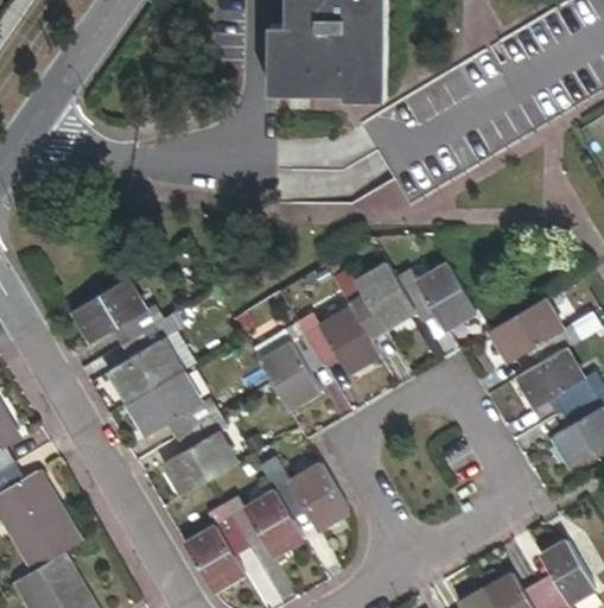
[(293,0),(293,25),(277,24),(277,90),(380,92),(380,0),(293,0)]
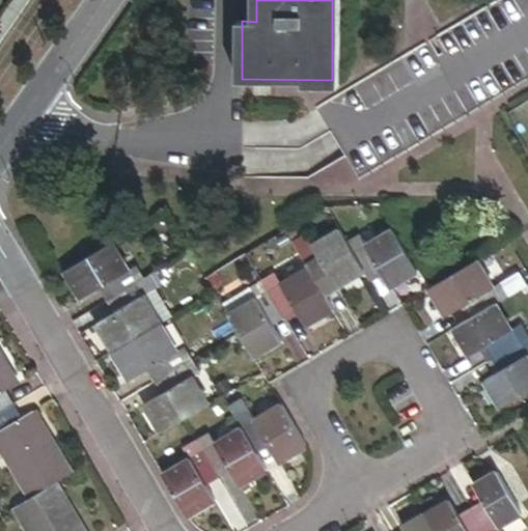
[(323,296),(363,272),(345,241),(338,228),(310,245),(304,233),(290,241),(306,267),(323,296)]
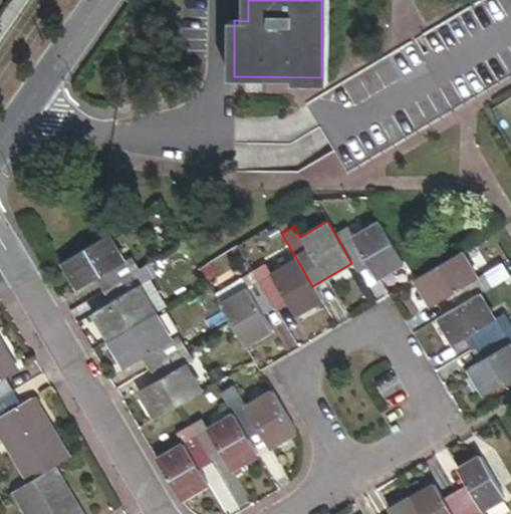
[(375,279),(404,262),(379,222),(352,237),(346,227),(334,233),(351,263),(362,256),(375,279)]
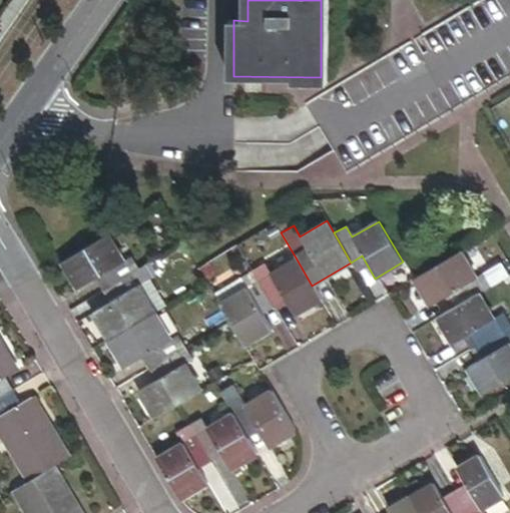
[(106,233),(60,261),(77,289),(99,276),(106,288),(138,269),(130,255),(122,261),(106,233)]
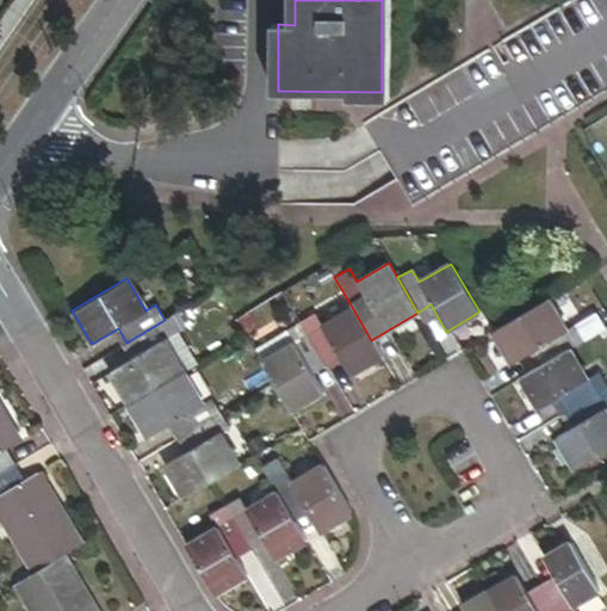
[(565,331),(547,297),(490,331),(512,363),(536,347),(544,363),(569,349),(584,339),(575,325),(565,331)]
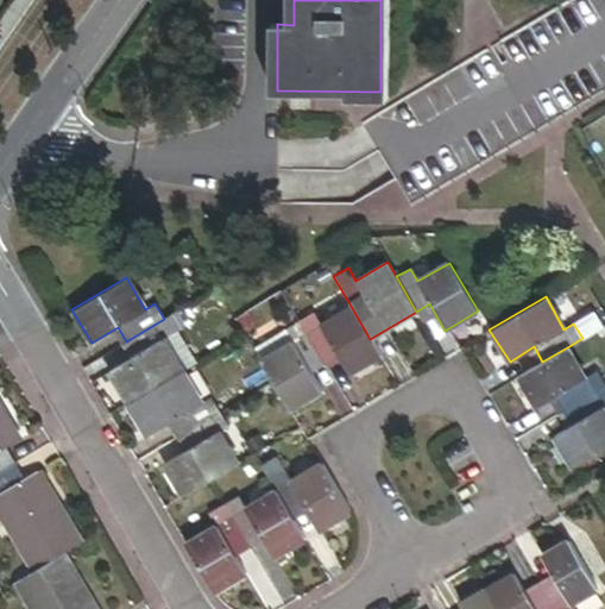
[(370,339),(351,306),(320,325),(313,312),(298,320),(319,356),(332,347),(348,374),(380,356),(370,339)]
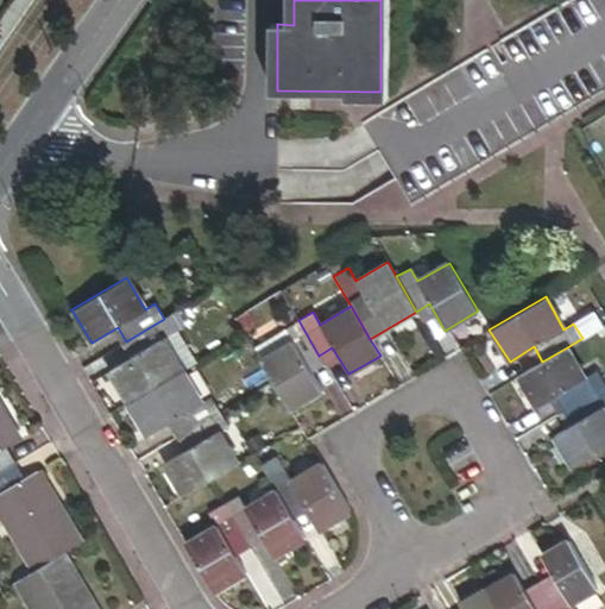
[(183,308),(164,319),(172,334),(163,340),(181,370),(196,362),(177,331),(193,322),(183,308)]
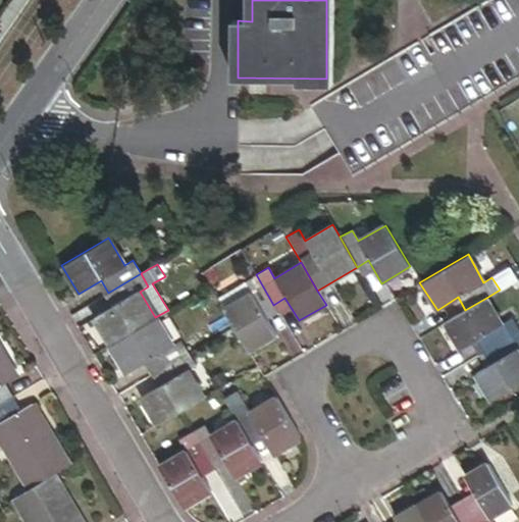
[(510,267),(491,277),(500,290),(517,279),(510,267)]
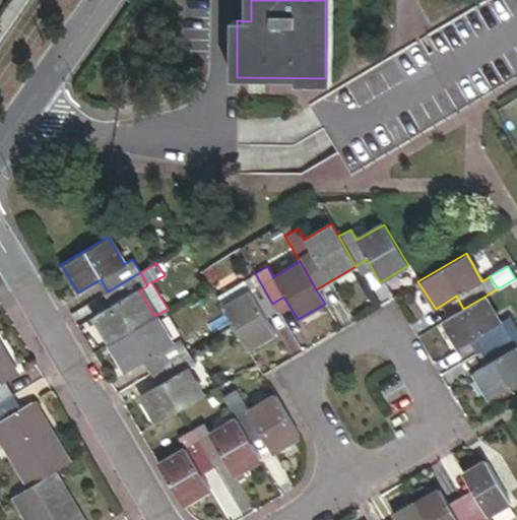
[(147,285),(140,272),(108,291),(115,304),(92,318),(109,344),(154,316),(139,290),(147,285)]
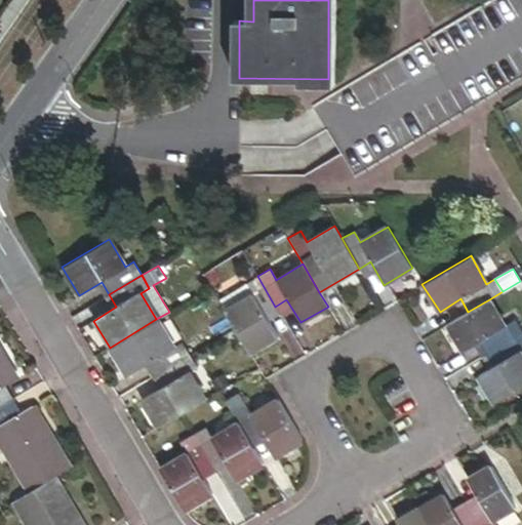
[(275,307),(257,276),(243,284),(250,295),(224,311),(249,353),(277,336),(264,313),(275,307)]
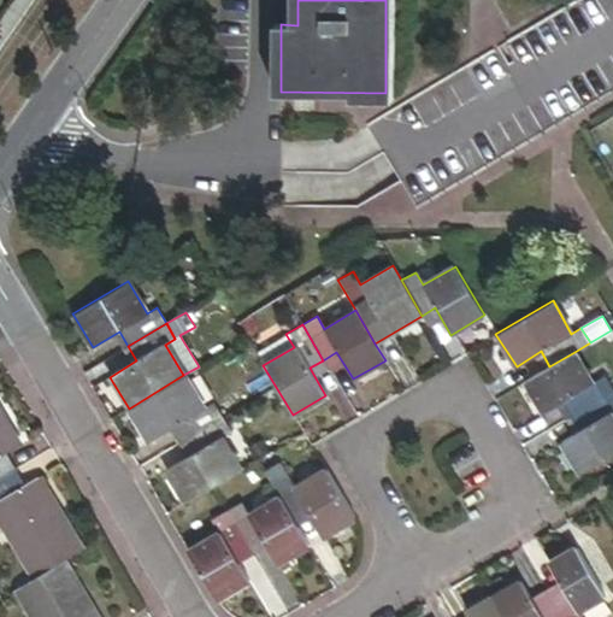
[(593,383),(575,352),(549,366),(525,380),(544,412),(569,398),(577,412),(612,391),(612,389),(606,376),(593,383)]
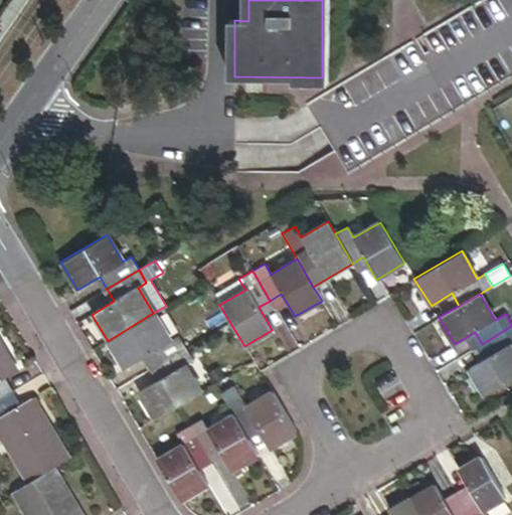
[(153,313),(108,341),(124,368),(145,355),(152,367),(185,349),(177,336),(169,340),(153,313)]
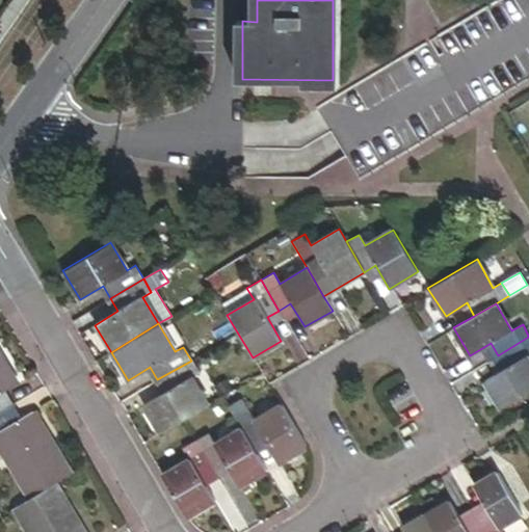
[(528,353),(528,337),(498,355),(505,368),(484,380),(501,408),(528,392),(528,361),(526,355),(528,353)]
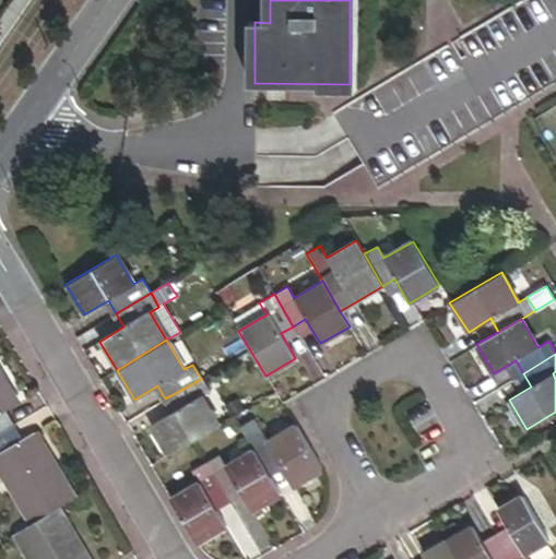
[(208,392),(201,379),(165,399),(174,412),(151,426),(167,455),(217,426),(200,396),(208,392)]
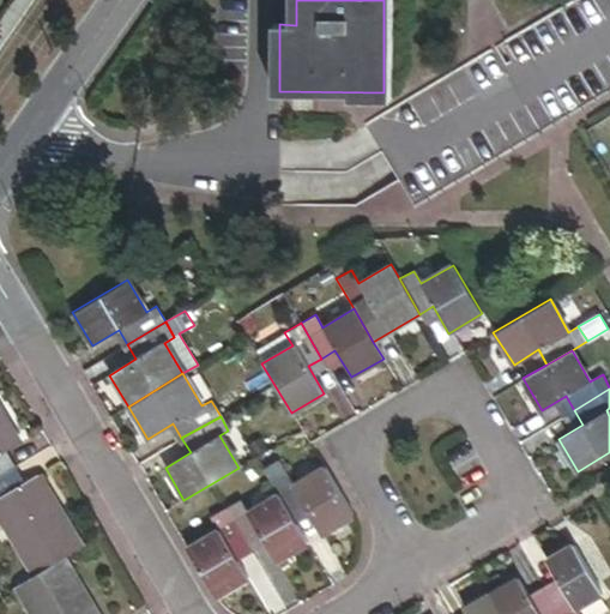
[(0,474),(13,467),(4,451),(18,441),(8,426),(2,428),(0,425),(0,474)]
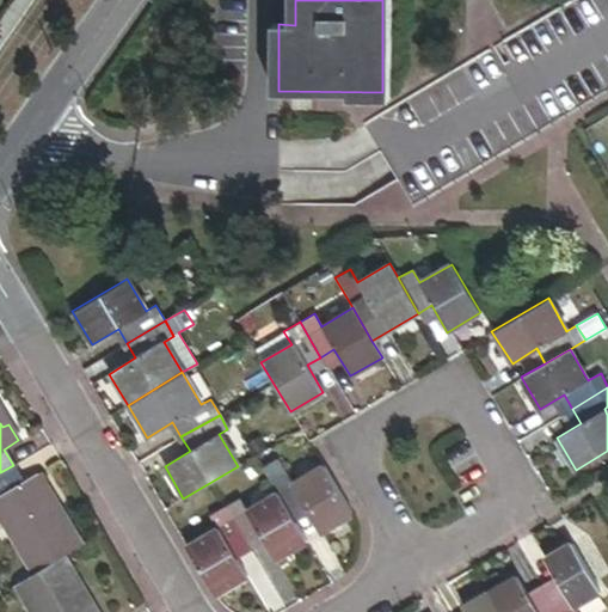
[(262,467),(276,494),(290,516),(305,508),(320,533),(351,515),(321,466),(292,484),(277,459),(262,467)]
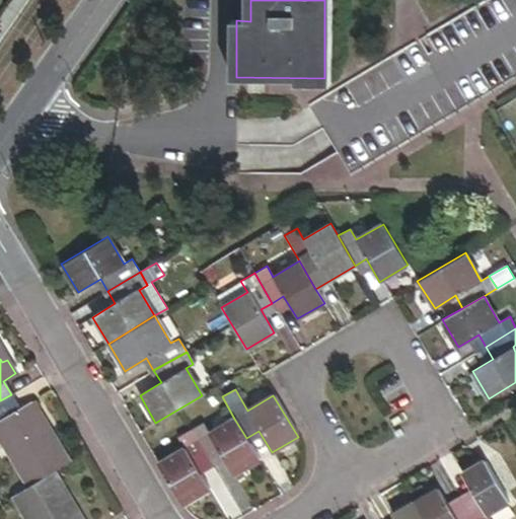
[(19,409),(11,394),(0,400),(0,442),(25,488),(53,472),(68,462),(51,432),(45,435),(35,420),(41,417),(31,400),(19,409)]
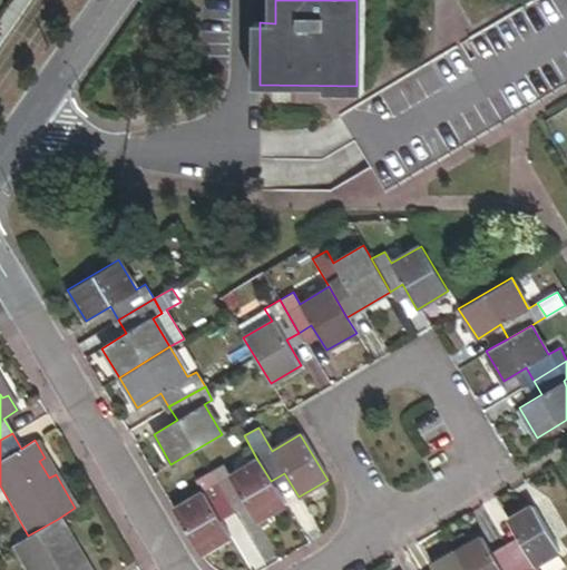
[(271,481),(257,460),(228,477),(221,464),(207,473),(228,507),(241,499),(255,522),(284,504),(271,481)]
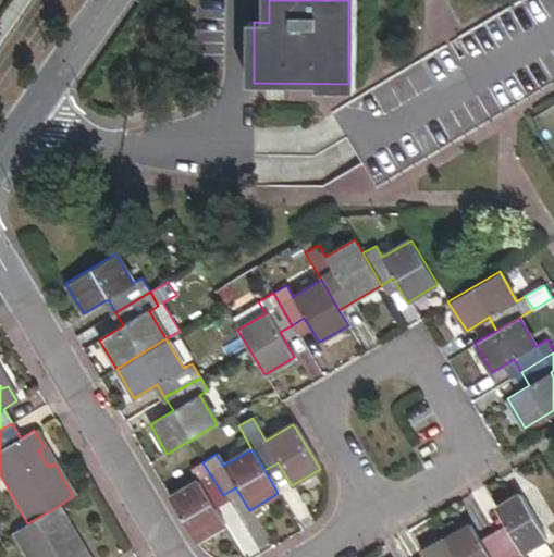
[(223,495),(202,462),(189,470),(196,481),(169,498),(195,543),(224,524),(211,502),(223,495)]
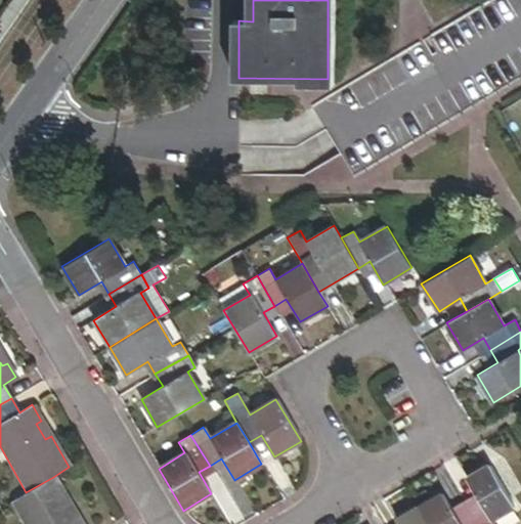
[(477,500),(465,508),(474,523),(491,523),(490,521),(513,507),(487,465),(465,478),(477,500)]
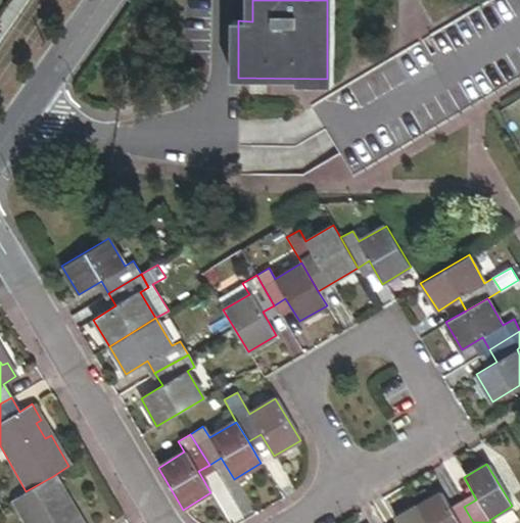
[(71,507),(53,476),(26,491),(10,501),(24,522),(80,522),(81,522),(80,522),(73,522),(65,510),(71,507)]
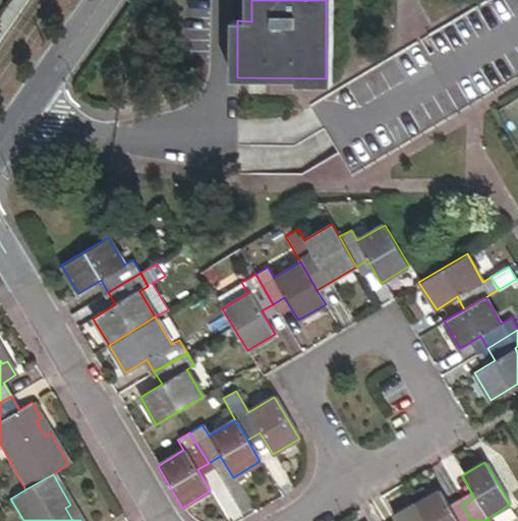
[(471,520),(462,505),(451,512),(438,490),(415,504),(425,520),(471,520)]
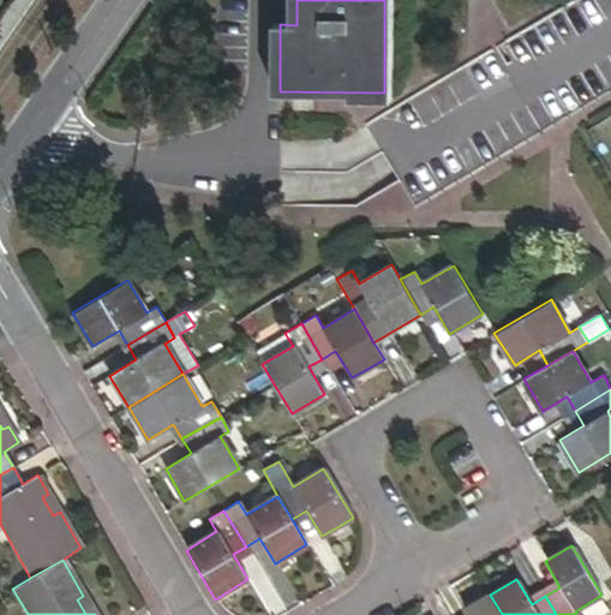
[(502,614),(490,595),(463,610),(466,614),(502,614)]
